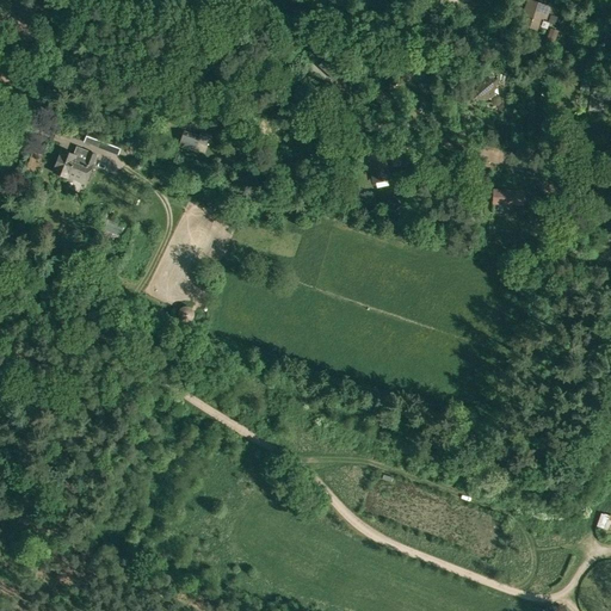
[(517,22),(531,28),(536,16),(541,18),(545,6),(531,0),(522,0),(520,6),(523,6),(517,22)]
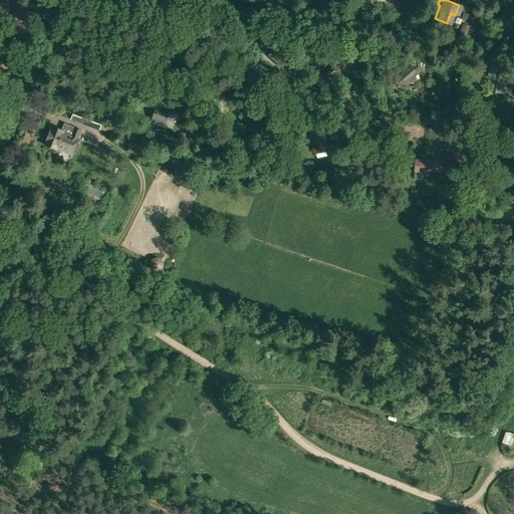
[(240,15),(255,18),(257,9),(242,6),(240,15)]
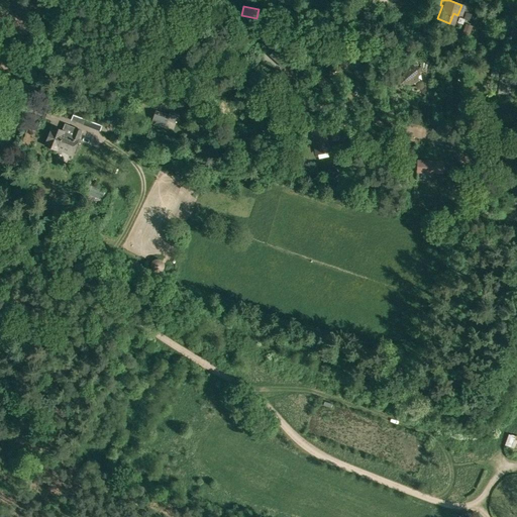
[(472,25),(464,23),(462,30),(470,32),(472,25)]
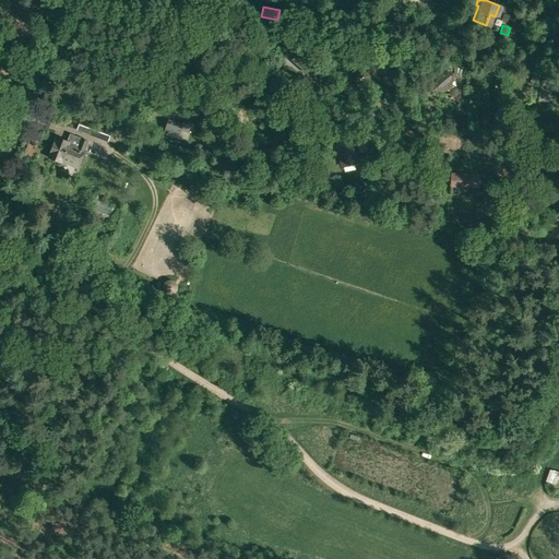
[(314,67),(299,52),(292,61),(307,75),(314,67)]
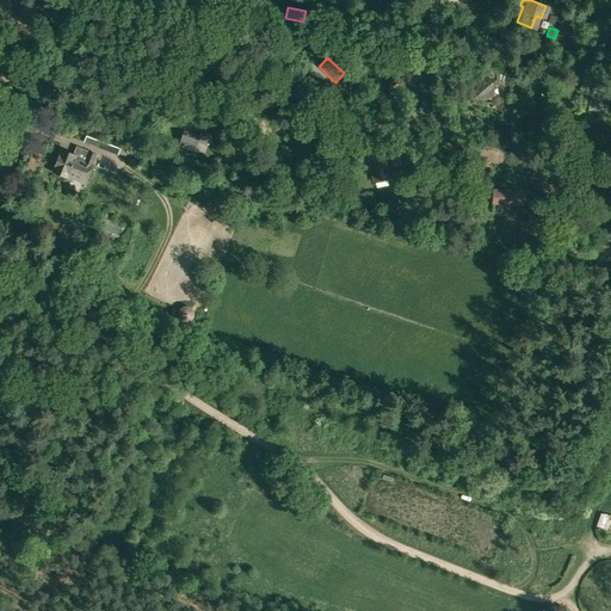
[(494,68),(492,71),(491,78),(485,78),(479,80),(477,88),(482,94),(489,96),(489,98),(491,100),(494,102),(497,100),(498,97),(495,93),(492,92),(494,91),(497,80),(499,78),(500,72),(499,69),(494,68)]
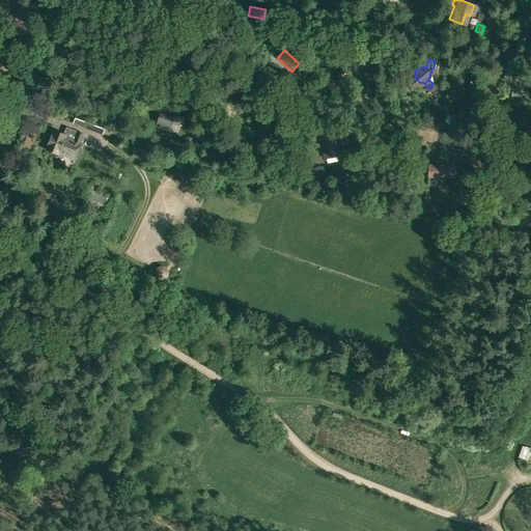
[(505,68),(504,76),(512,77),(512,70),(505,68)]
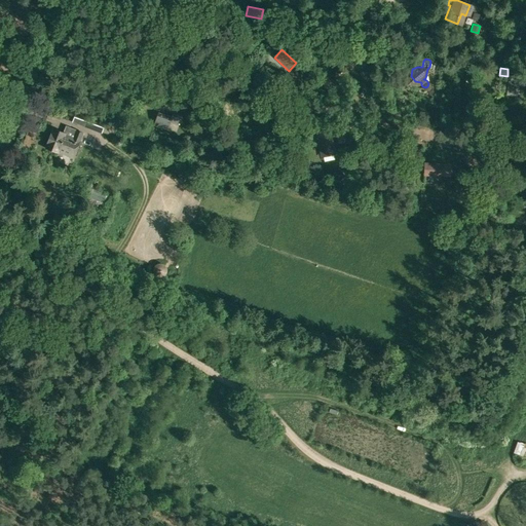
[(506,94),(515,95),(518,72),(509,71),(506,94)]
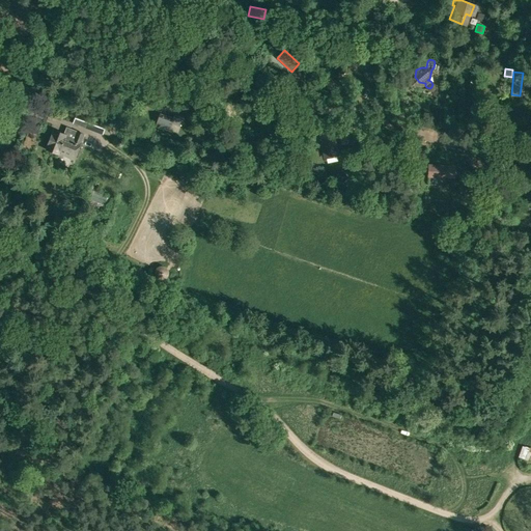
[(73,123),(103,135),(107,123),(77,112),(73,123)]
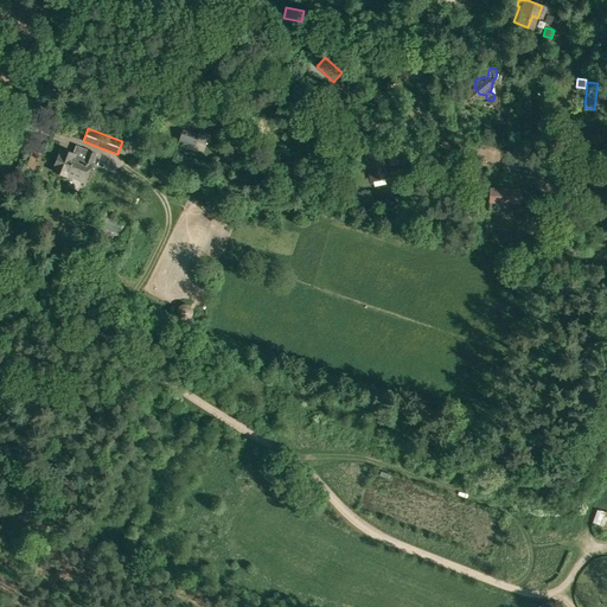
[(178,144),(195,149),(198,141),(204,144),(209,133),(200,129),(198,135),(183,129),(178,144)]
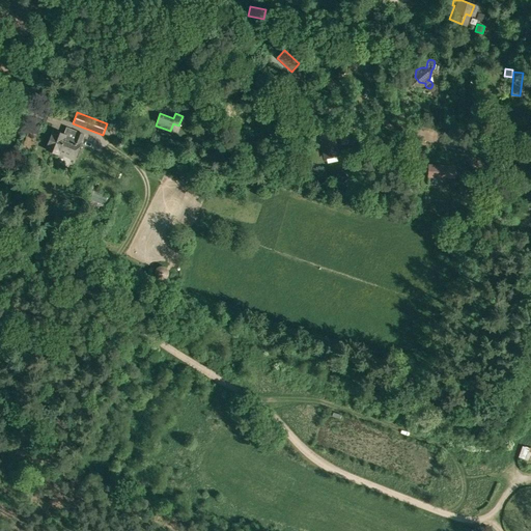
[(59,154),(74,160),(82,141),(81,141),(84,134),(76,131),(74,138),(72,138),(73,136),(66,133),(65,135),(53,130),(46,149),(58,155),(59,154)]
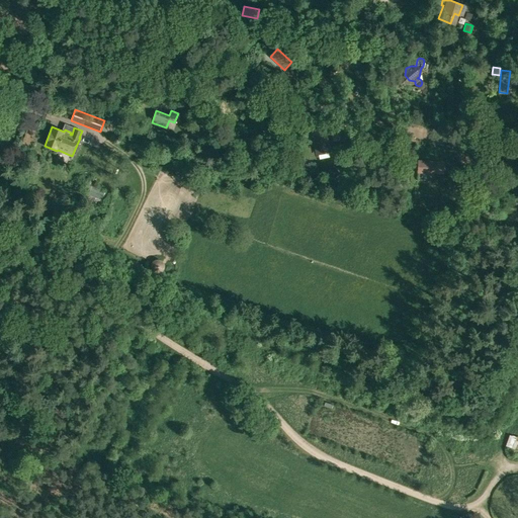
[(313,132),(316,146),(327,144),(325,128),(313,132)]
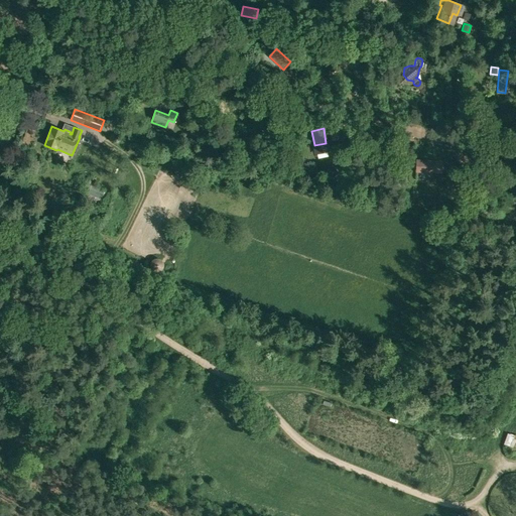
[(284,165),(289,159),(286,156),(281,163),(284,165)]
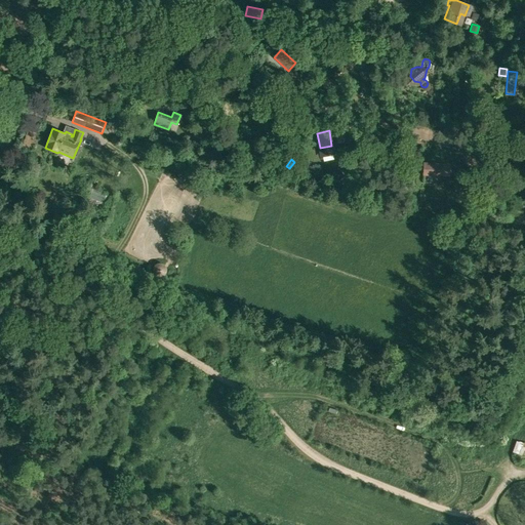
[(422,175),(449,176),(449,164),(422,163),(422,175)]
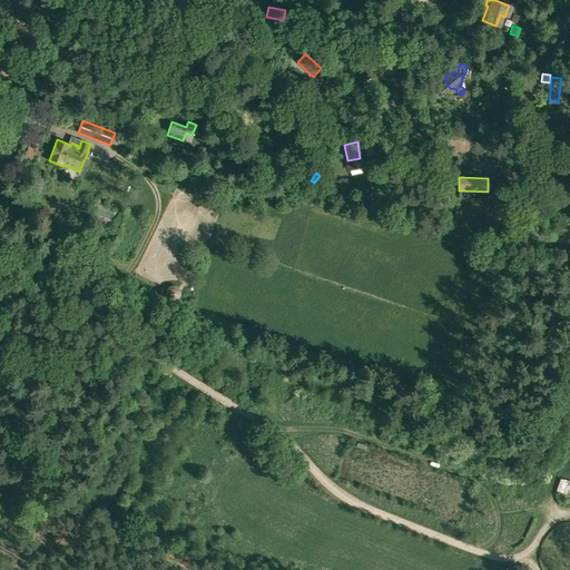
[(373,192),(369,185),(363,189),(367,196),(373,192)]
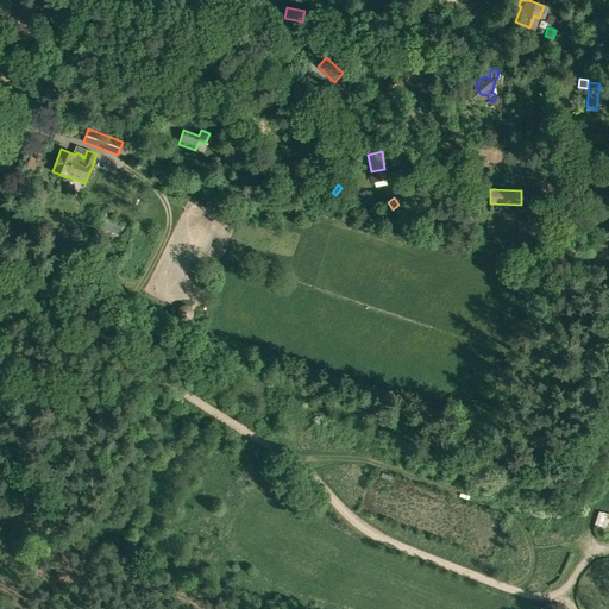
[(107,233),(118,238),(119,236),(124,225),(112,220),(107,233)]
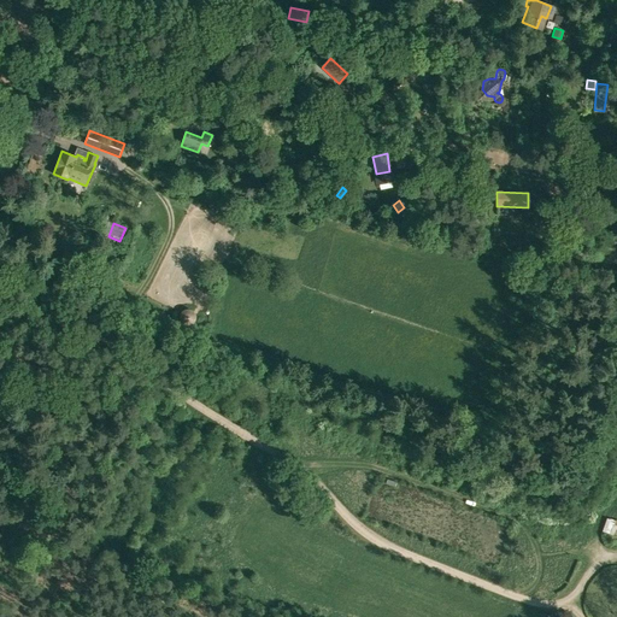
[(188,309),(187,309),(186,309),(184,309),(183,310),(182,310),(182,311),(181,311),(181,312),(180,313),(180,315),(180,316),(180,317),(180,318),(181,319),(181,321),(182,321),(182,322),(183,322),(183,323),(184,323),(186,323),(187,323),(187,324),(188,324),(189,323),(191,323),(192,323),(192,322),(193,322),(193,321),(194,321),(194,319),(194,318),(195,318),(195,317),(195,316),(195,315),(195,313),(194,313),(194,312),(194,311),(193,311),(193,310),(192,310),(191,309),(189,309),(188,309)]
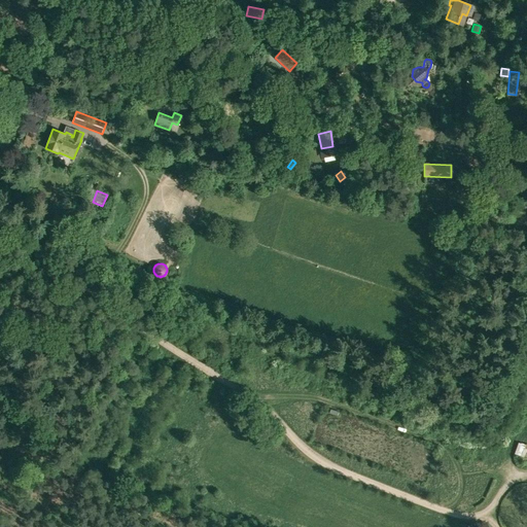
[(390,405),(412,405),(412,396),(390,396),(390,405)]
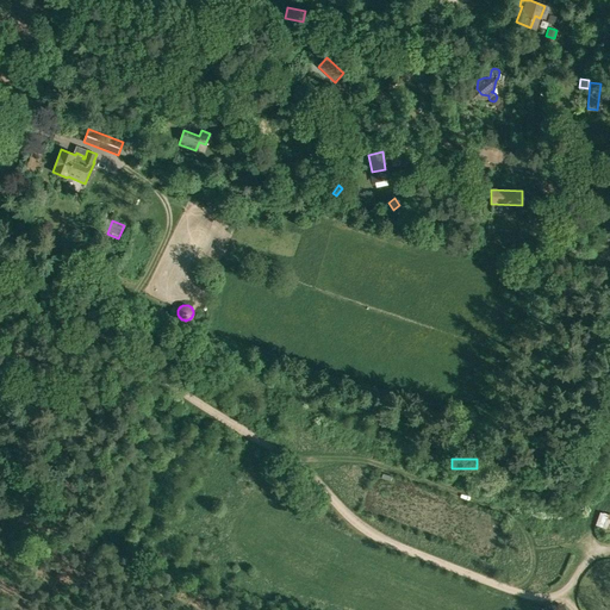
[(609,515),(602,514),(598,524),(609,529),(609,515)]
